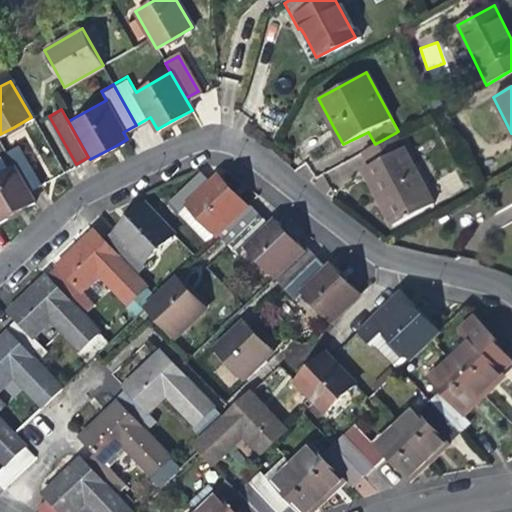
[(433,203),(395,133),(375,144),(362,151),(368,163),(362,167),(379,198),(381,197),(395,224),(433,203)]
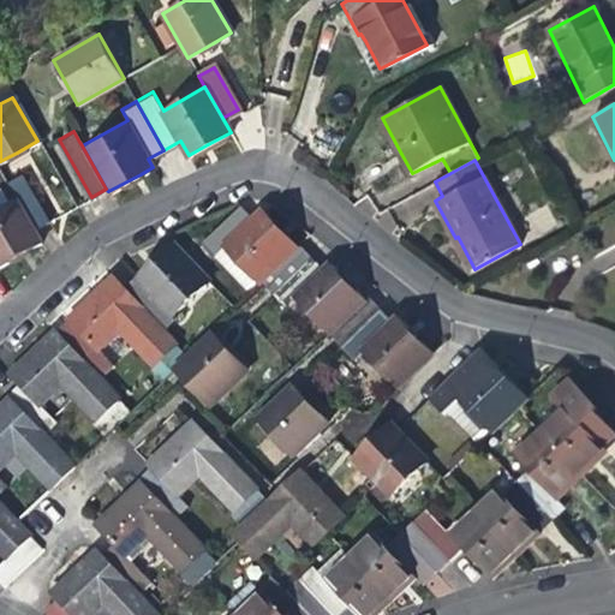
[(5,186),(13,202),(29,227),(43,220),(19,177),(5,186)]
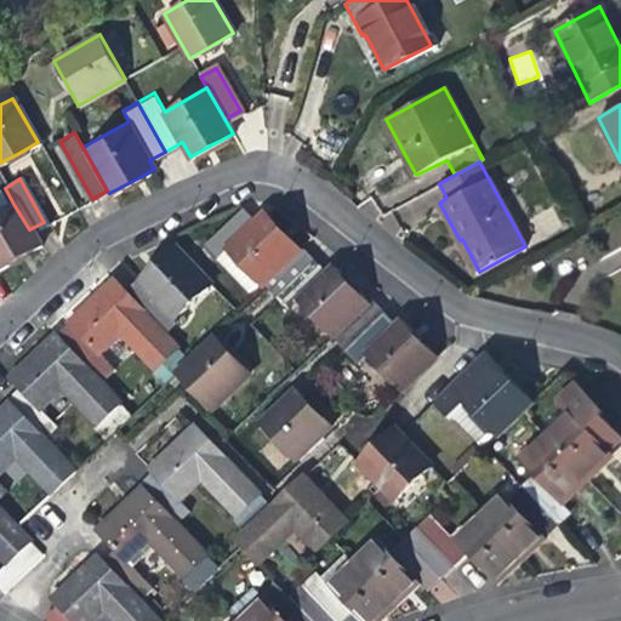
[(38,246),(29,229),(13,204),(0,210),(0,267),(17,258),(38,246)]
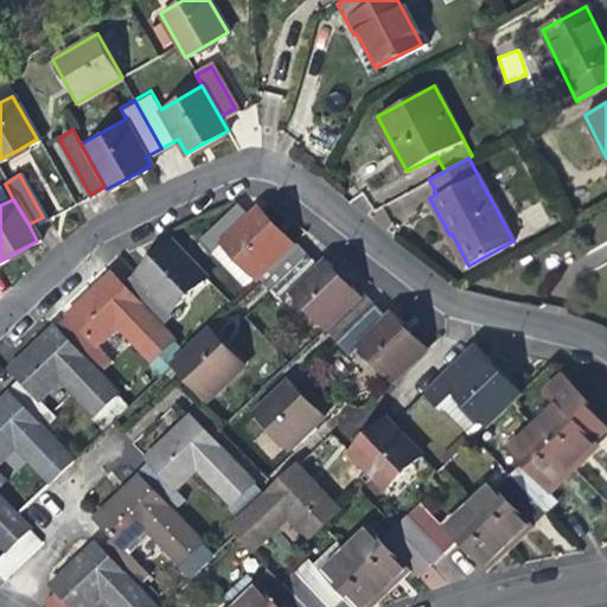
[(197,242),(210,255),(218,246),(251,280),(256,280),(254,279),(289,244),(272,227),(255,210),(242,223),(230,211),(197,242)]
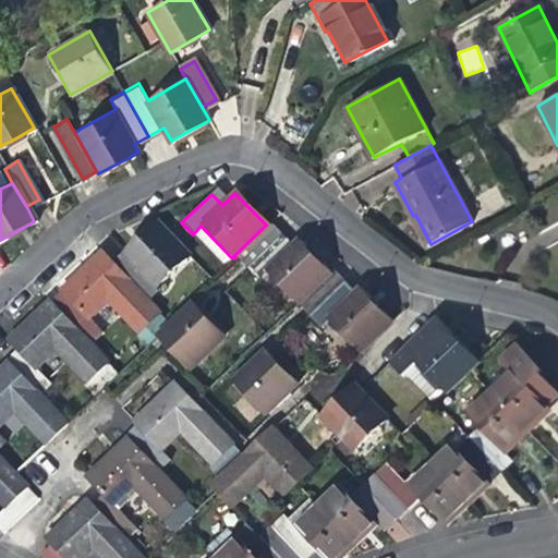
[(237,259),(245,268),(282,233),(270,220),(266,225),(233,256),(235,257),(237,259)]
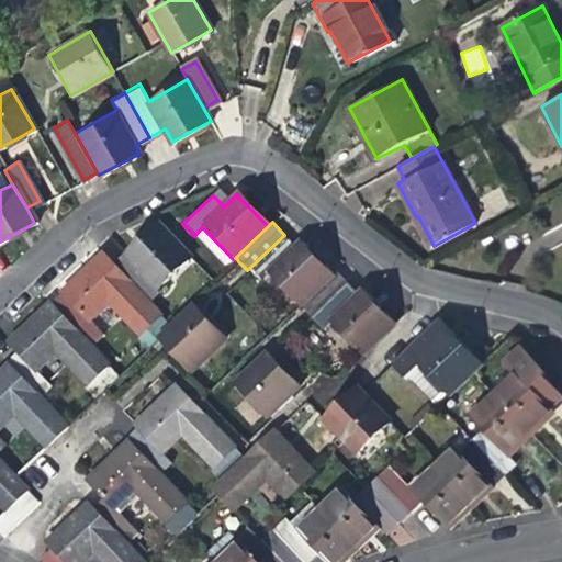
[(134,247),(113,267),(146,302),(158,291),(156,289),(189,257),(158,225),(134,247)]
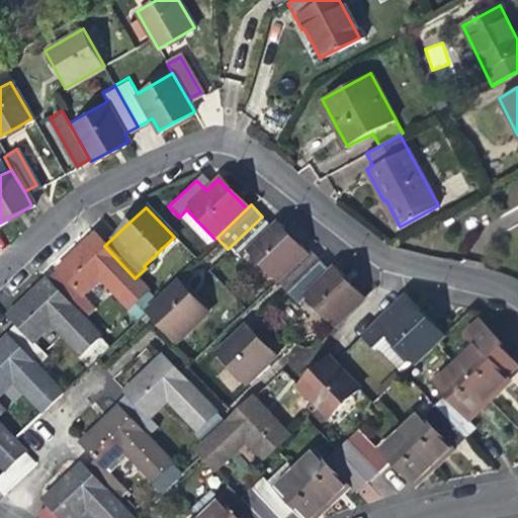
[(209,251),(220,241),(219,239),(214,239),(186,209),(179,218),(209,251)]
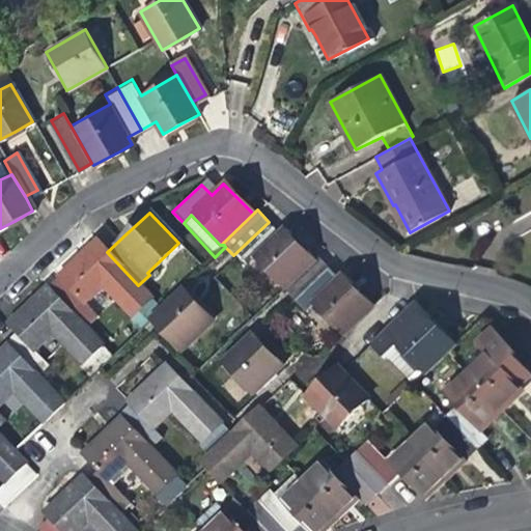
[(282,289),(283,288),(315,258),(302,244),(285,228),(280,233),(269,222),(233,255),(244,267),(253,258),(282,289)]
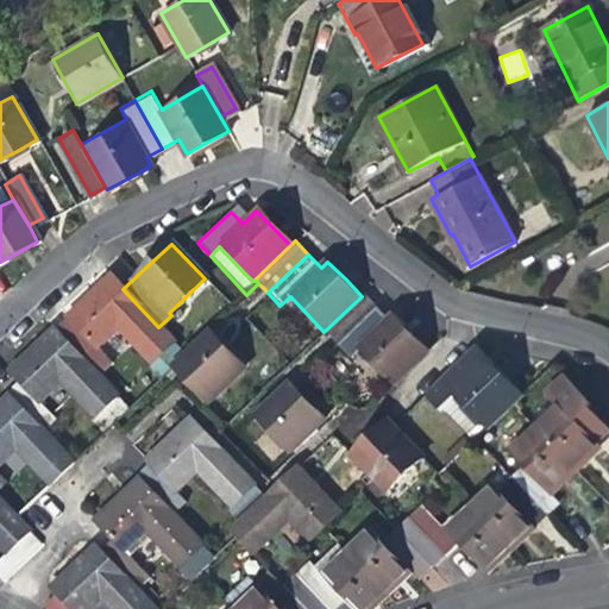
[(158,378),(171,366),(184,353),(158,327),(123,289),(111,276),(88,297),(67,318),(79,331),(66,341),(98,376),(110,365),(93,346),(114,326),(149,363),(145,365),(158,378)]
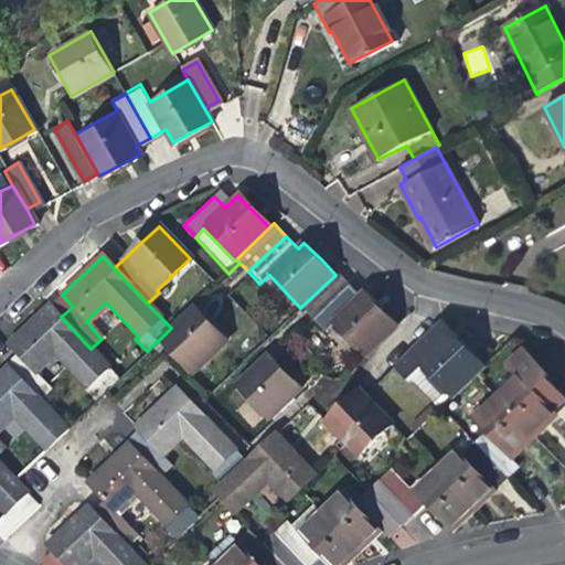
[(337,274),(336,275),(301,307),(312,318),(348,285),(337,274)]
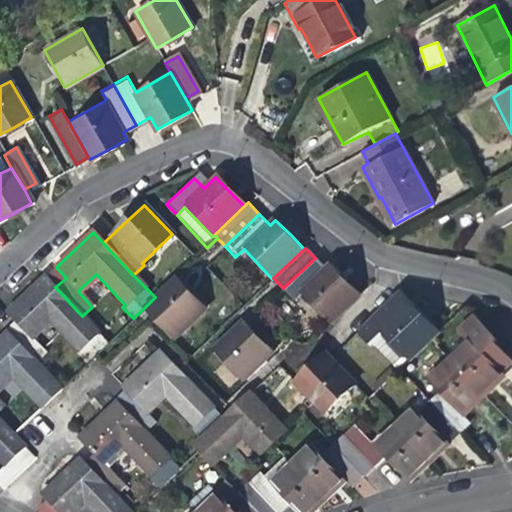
[(326,270),(315,258),(283,288),(294,300),(301,294),(330,324),(359,296),(338,274),(330,266),(326,270)]
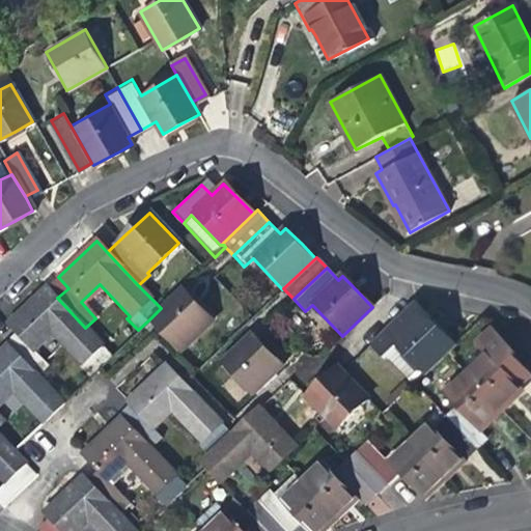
[(111,356),(85,328),(57,298),(47,287),(26,308),(8,324),(17,332),(5,343),(7,345),(36,376),(48,365),(32,350),(51,332),(81,364),(79,366),(89,376),(111,356)]
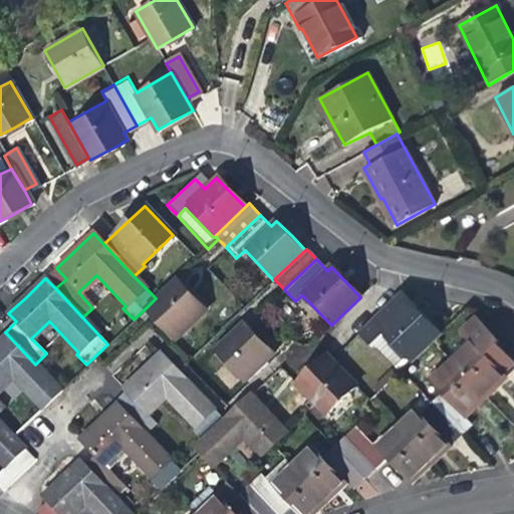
[(174,281),(156,298),(145,309),(173,339),(203,312),(182,289),(174,281)]
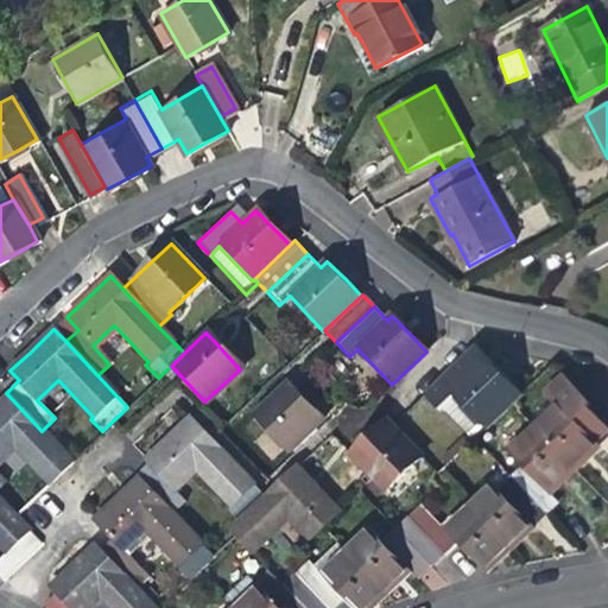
[(472,348),(418,399),(429,412),(432,410),(467,445),(518,397),(492,369),(472,348)]
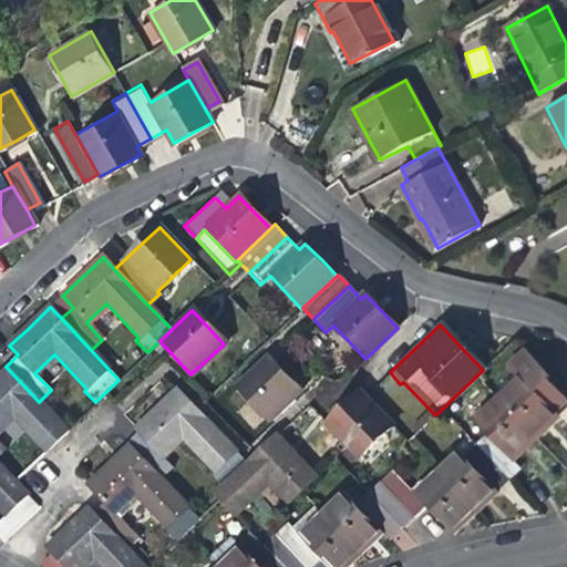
[(296,387),(268,358),(235,389),(267,423),(300,391),(296,387)]
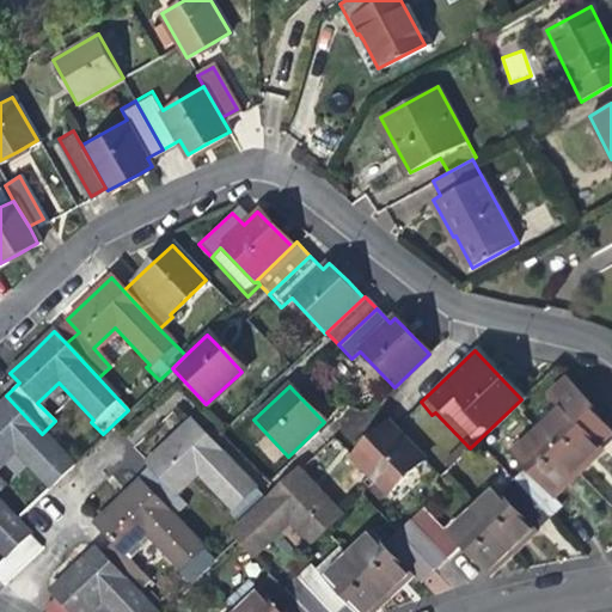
[(597,448),(606,439),(606,435),(587,415),(588,412),(562,387),(550,399),(560,411),(537,433),(574,473),(599,450),(597,448)]
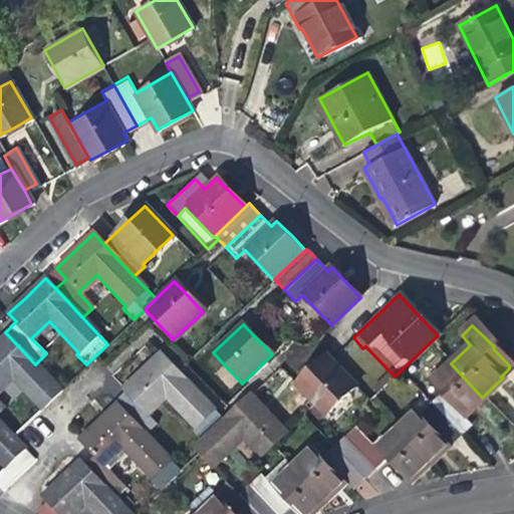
[(59,390),(35,364),(7,334),(0,340),(0,410),(4,407),(0,402),(0,389),(11,378),(39,409),(59,390)]
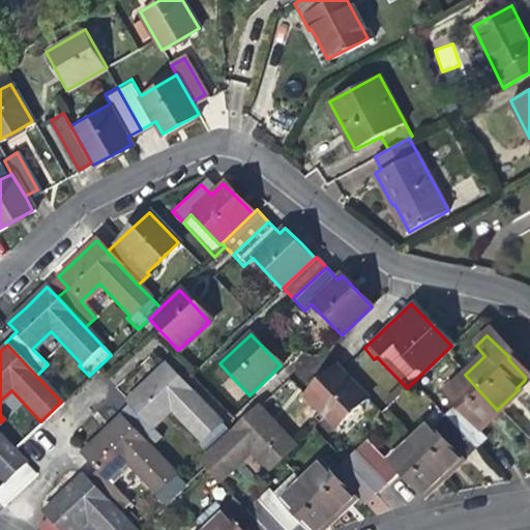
[(129,406),(118,417),(147,447),(157,437),(149,427),(167,410),(198,442),(196,444),(206,455),(229,435),(163,364),(141,386),(126,401),(129,406)]
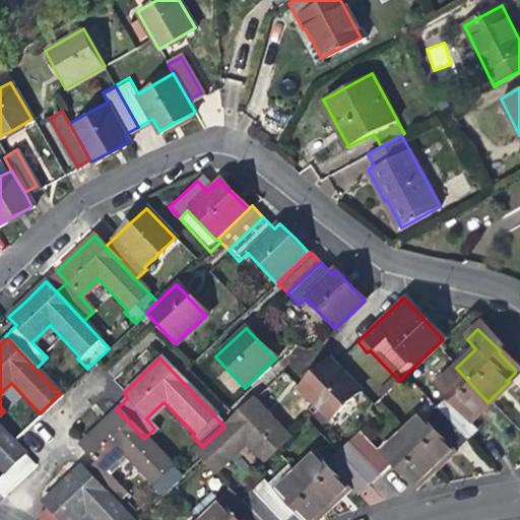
[(359,393),(332,365),(329,361),(299,390),(327,421),(348,402),(359,393)]
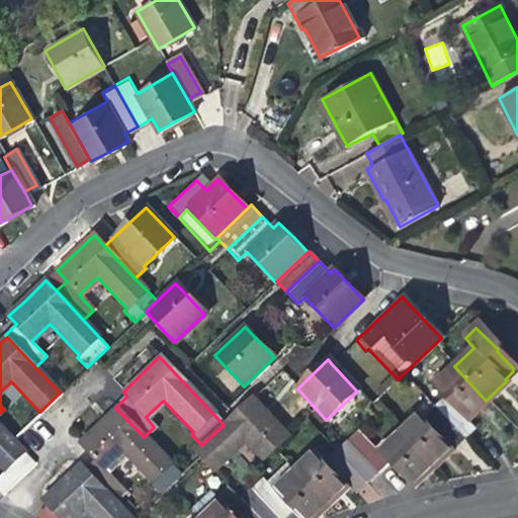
[(477,408),(486,401),(454,366),(432,386),(444,400),(433,410),(460,438),(471,428),(464,420),(477,408)]
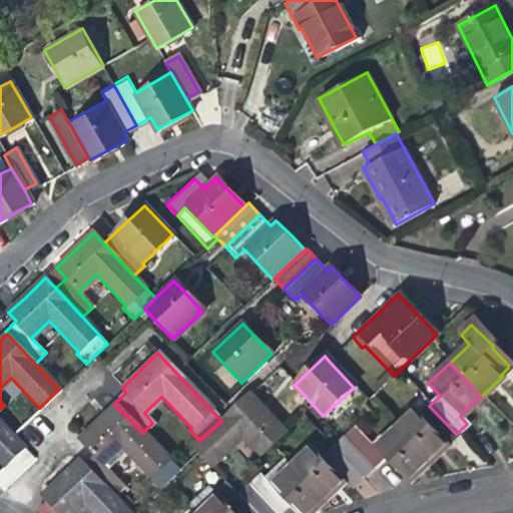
[(231,412),(221,421),(199,441),(192,448),(210,467),(241,438),(259,456),(285,432),(249,395),(231,412)]
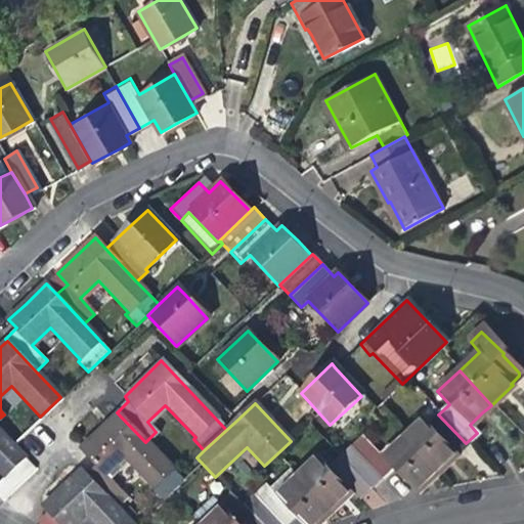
[(182,481),(145,442),(117,412),(99,429),(80,447),(95,464),(84,474),(114,506),(123,496),(103,474),(122,457),(151,488),(149,490),(160,501),(182,481)]
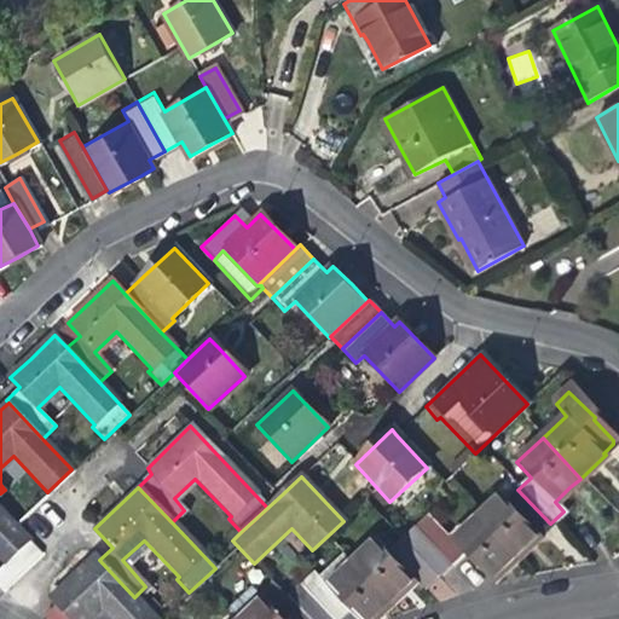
[(501,498),(476,520),(513,559),(532,541),(550,524),(518,490),(504,502),(501,498)]
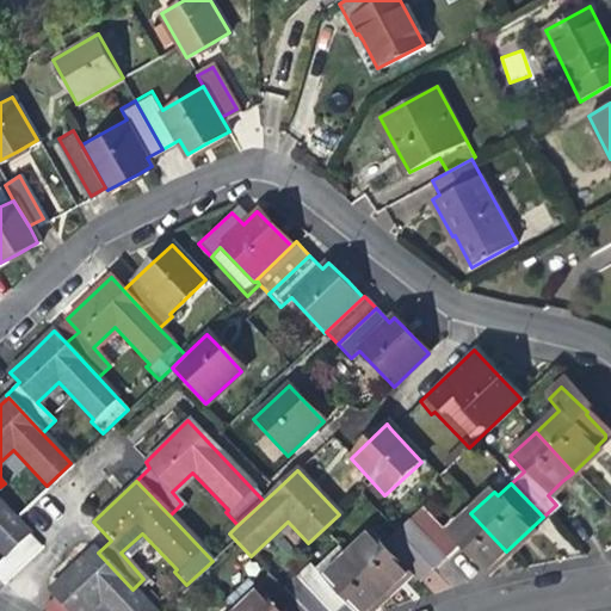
[(39,547),(0,505),(0,548),(5,555),(0,559),(0,580),(1,581),(39,547)]
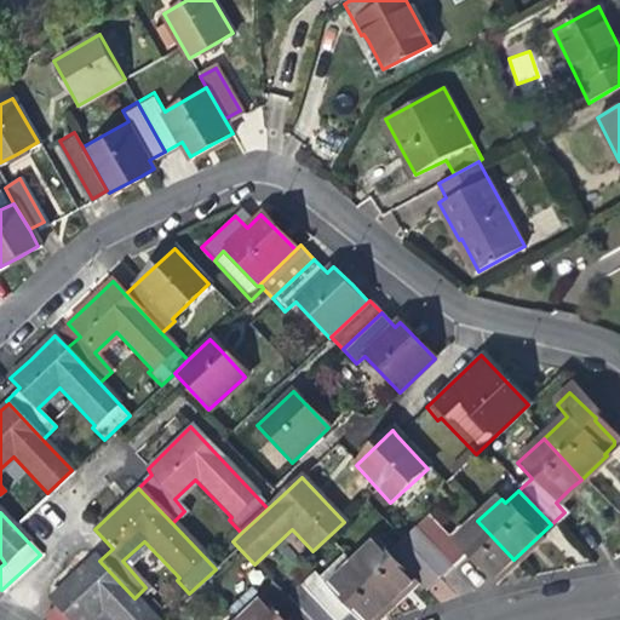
[(429,517),(414,530),(449,568),(464,555),(488,583),(503,569),(514,560),(477,521),(453,544),(429,517)]
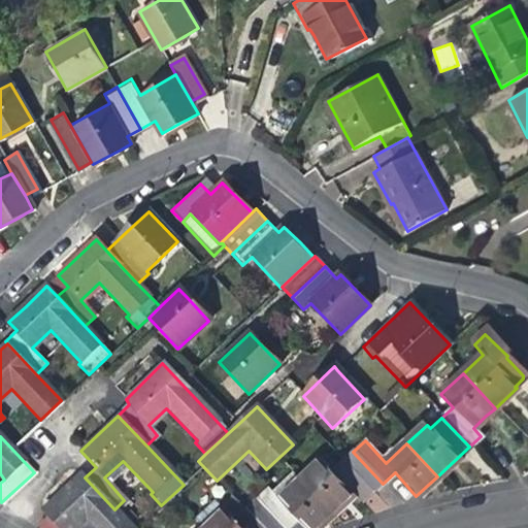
[(353,452),(341,462),(369,492),(371,494),(383,484),(353,452)]
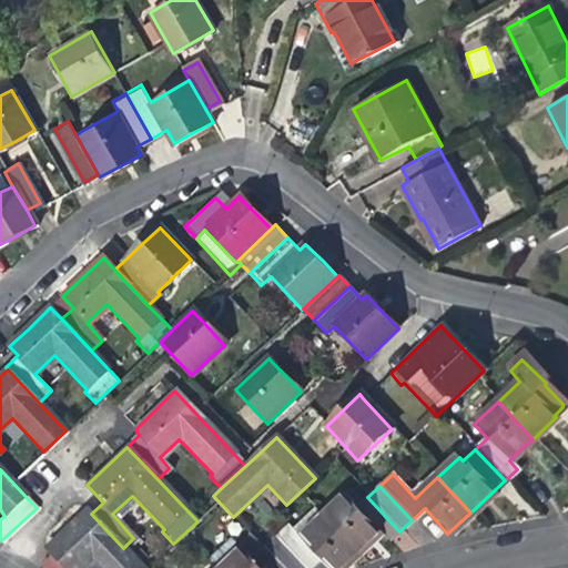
[(394,531),(397,529),(367,497),(355,508),(344,497),(322,518),(355,554),(378,531),(386,540),(394,531)]
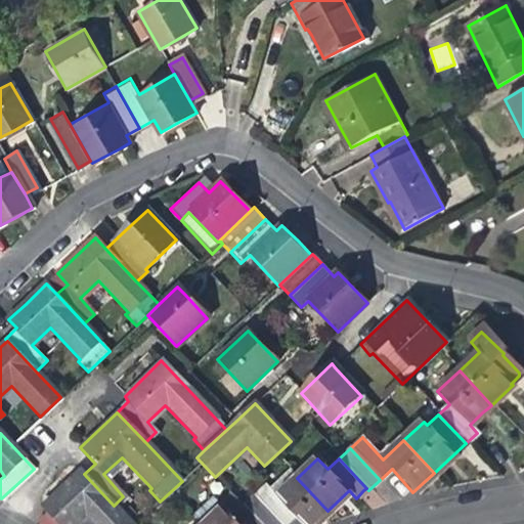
[(130,523),(114,506),(84,474),(80,470),(56,491),(42,506),(49,514),(37,523),(72,523),(83,514),(92,523),(130,523)]
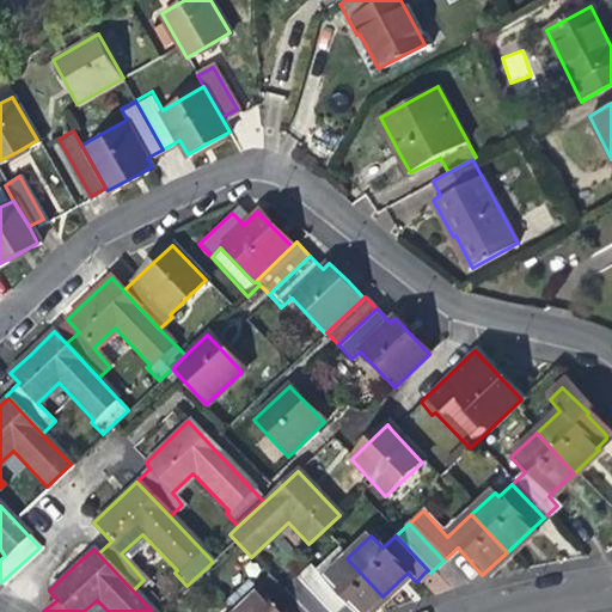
[(365,611),(373,606),(383,597),(347,558),(323,580),(307,564),(294,576),(328,611),(341,599),(353,611),(365,611)]
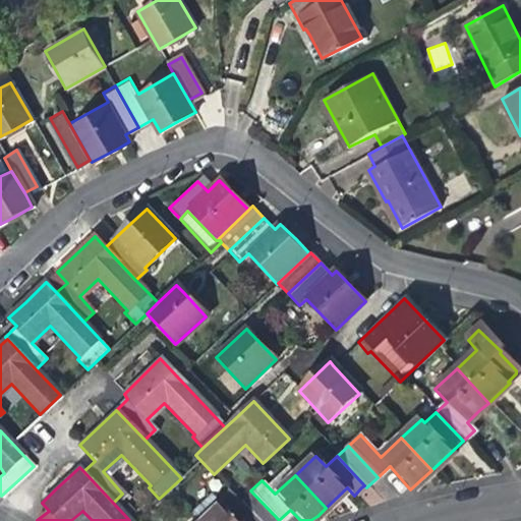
[(256,520),(278,520),(279,520),(250,490),(239,502),(256,520)]
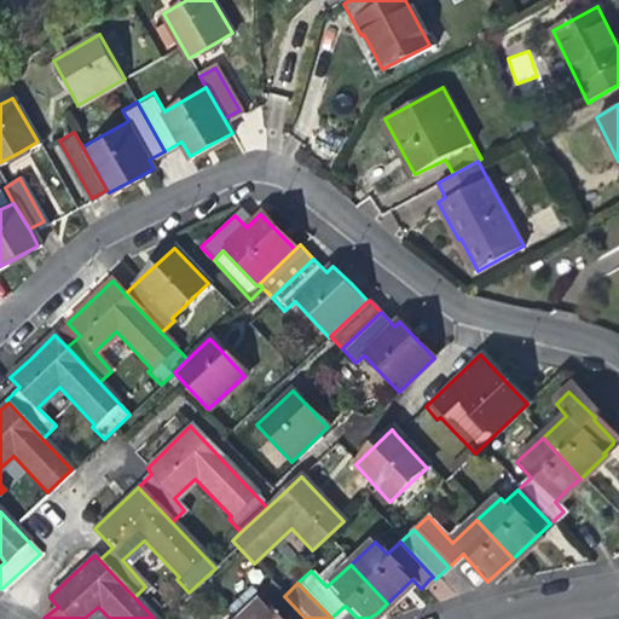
[(305,618),(284,596),(271,609),(249,586),(226,609),(235,618),(305,618)]
